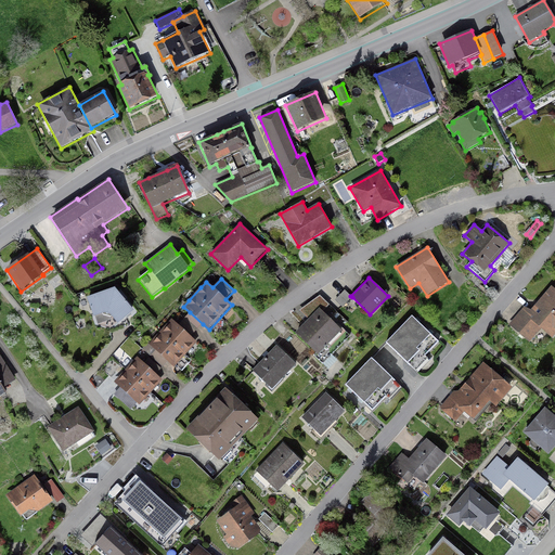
[(129,326),(127,319),(133,311),(115,288),(87,299),(93,319),(95,318),(98,324),(112,320),(112,319),(118,325),(121,322),(124,328),(129,326)]
